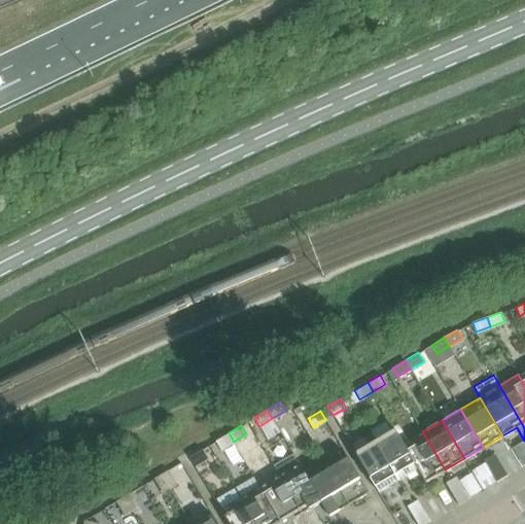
[(417,467),(403,443),(404,443),(395,429),(375,441),(397,479),(417,467)]
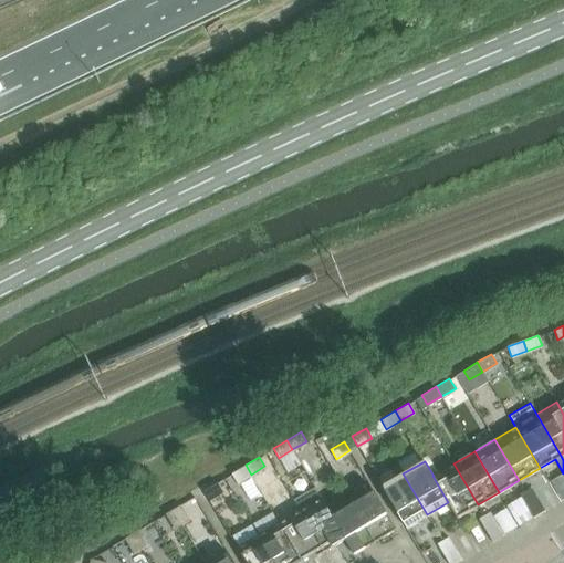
[(453,464),(434,476),(432,476),(448,502),(457,517),(478,504),(453,464)]
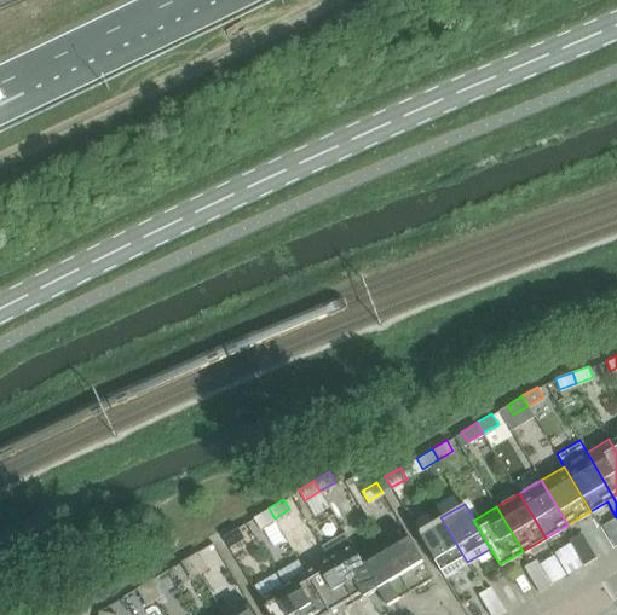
[(275,518),(269,508),(253,517),(259,527),(275,518)]
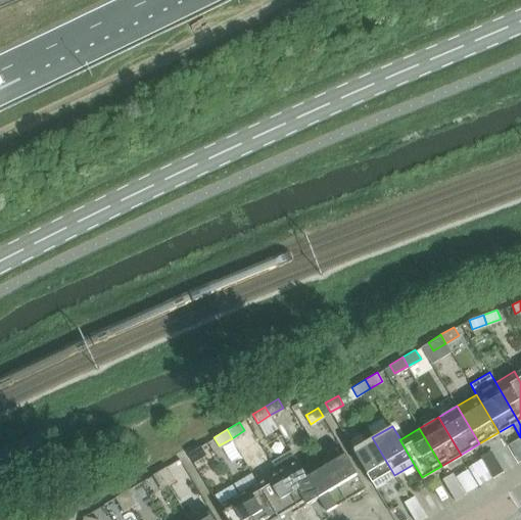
[(394,475),(372,437),(352,450),(375,487),(394,475)]
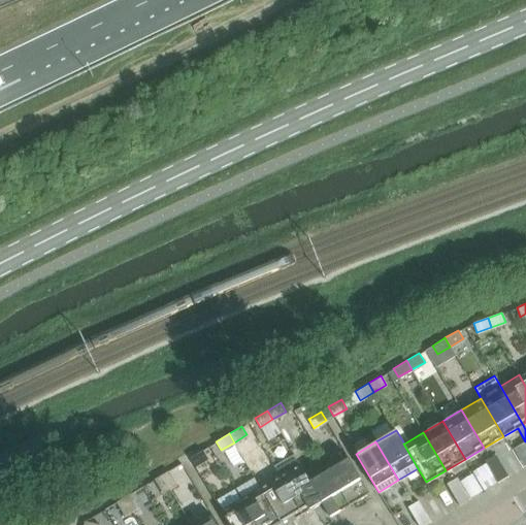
[(190,457),(195,466),(207,458),(202,450),(190,457)]
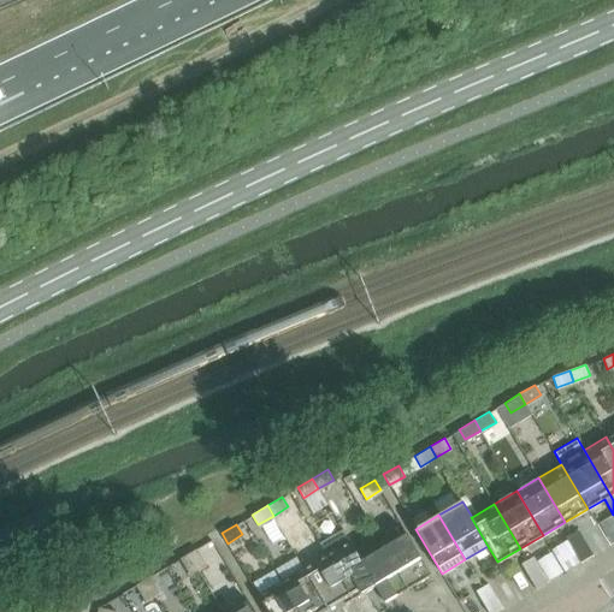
[(375,586),(376,586),(359,557),(342,528),(319,541),(326,554),(353,599),(375,586)]
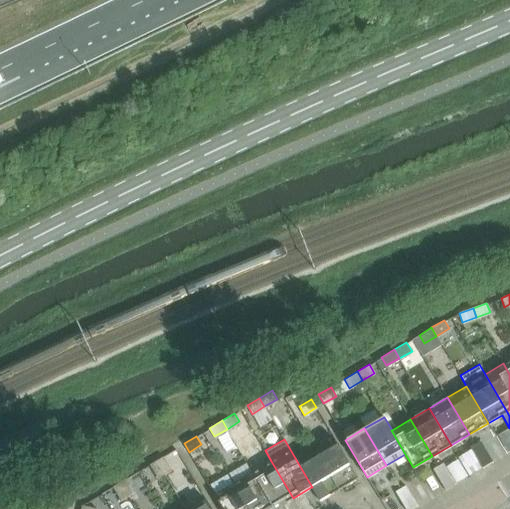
[(316,452),(338,489),(358,477),(336,440),(316,452)]
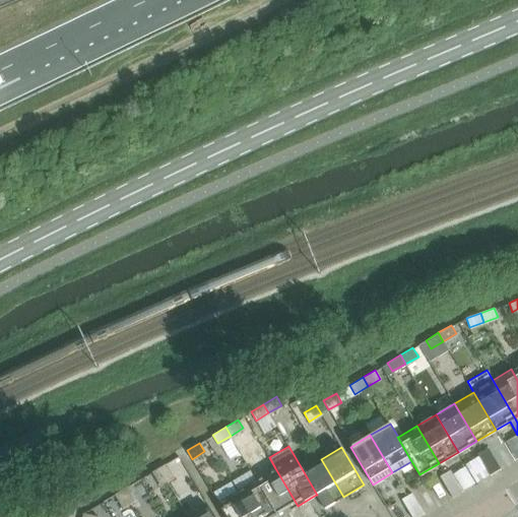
[(476,453),(489,473),(490,474),(500,467),(488,447),(476,453)]
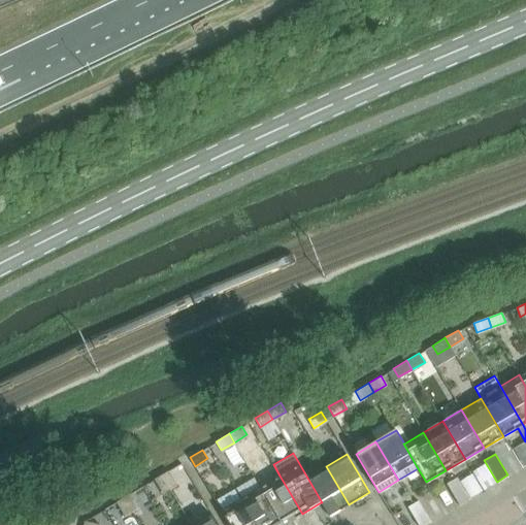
[(329,516),(349,504),(326,466),(307,478),(322,502),(321,502),(329,516)]
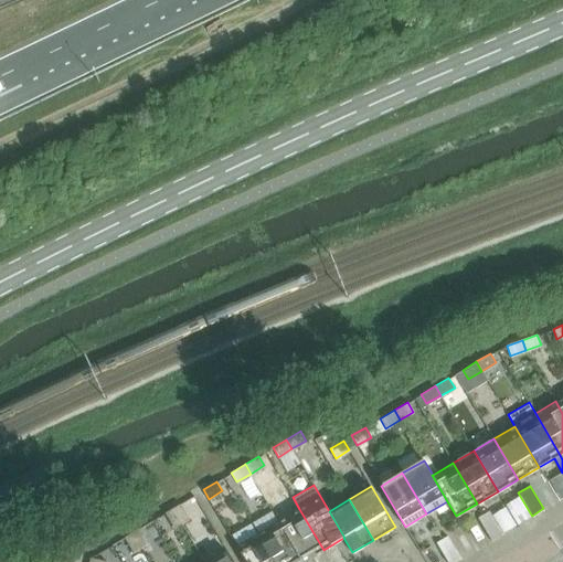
[(172,508),(181,522),(188,518),(179,504),(172,508)]
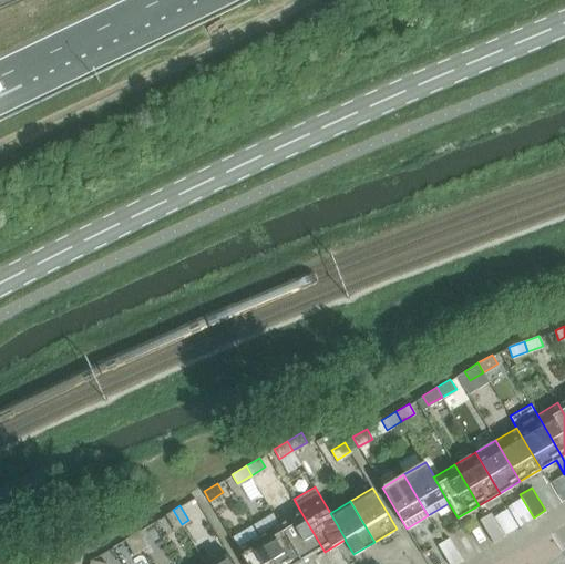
[(182,524),(173,510),(165,514),(174,529),(182,524)]
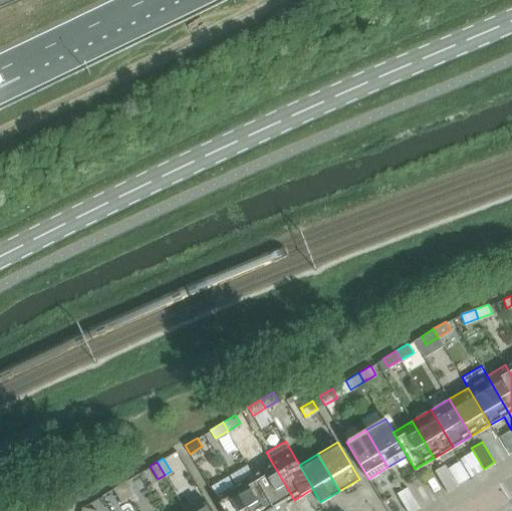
[(253,474),(275,510),(294,500),(272,463),(253,474)]
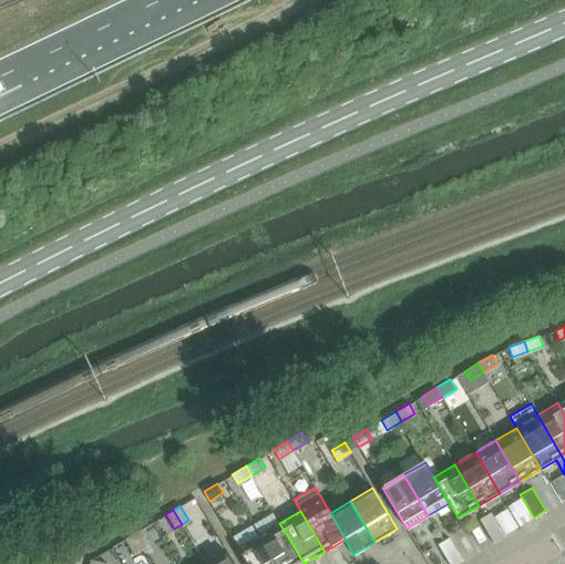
[(479,519),(493,542),(504,534),(491,512),(479,519)]
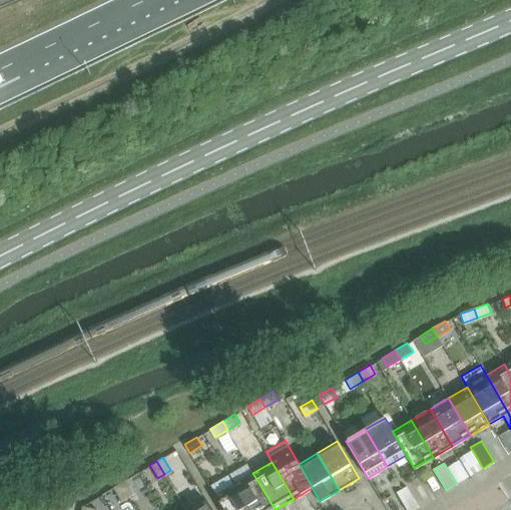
[(234,484),(249,509),(274,509),(275,509),(252,473),(234,484)]
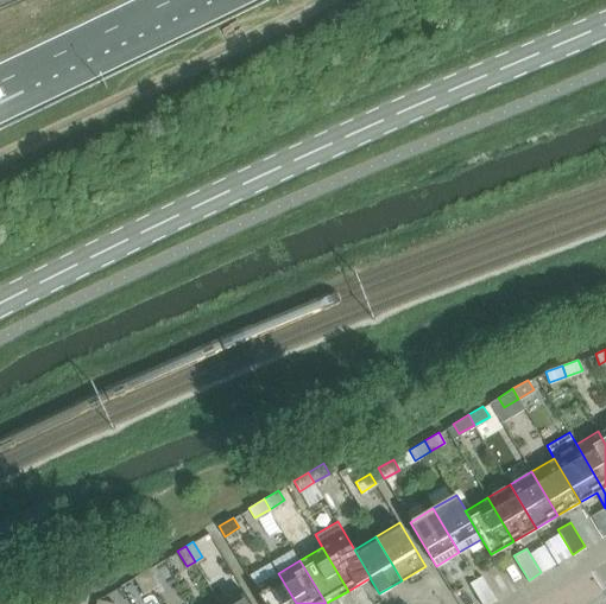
[(140,572),(150,587),(158,583),(149,567),(140,572)]
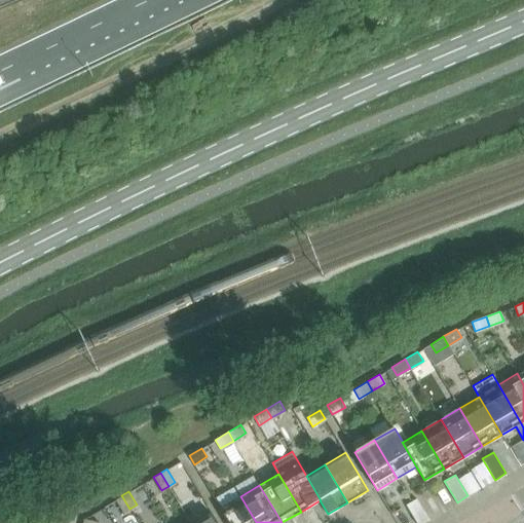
[(129,509),(121,495),(115,499),(123,513),(129,509)]
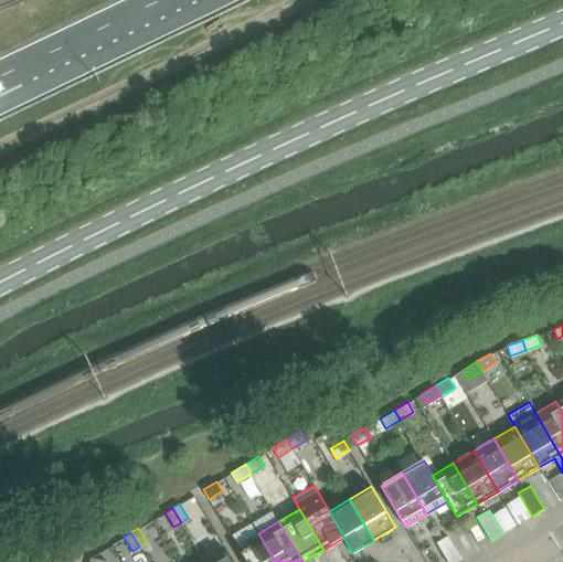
[(275,561),(258,533),(236,545),(245,561),(275,561)]
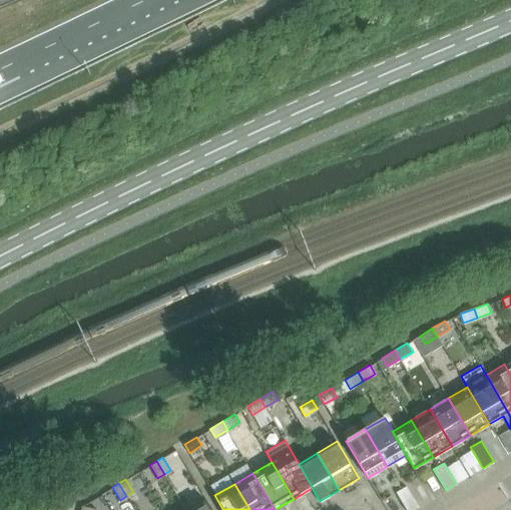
[(396,491),(406,509),(411,509),(418,506),(406,485),(396,491)]
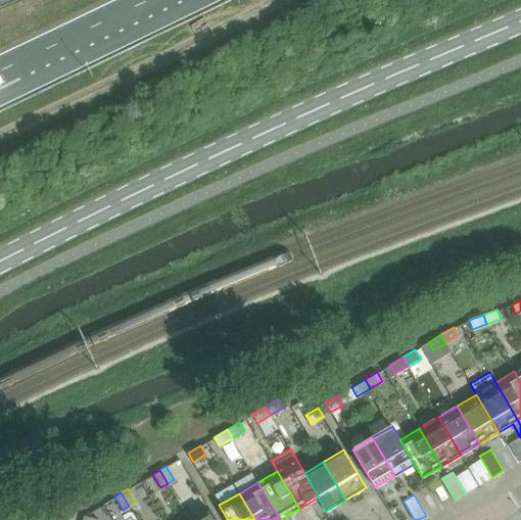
[(216,519),(210,511),(194,519),(216,519)]
